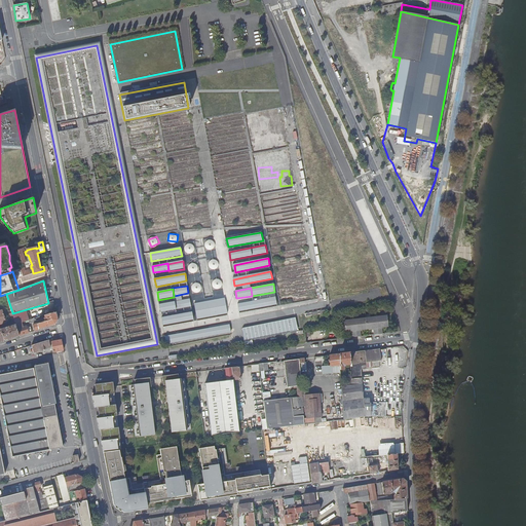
[(237,303),(239,311),(277,304),(275,296),(237,303)]
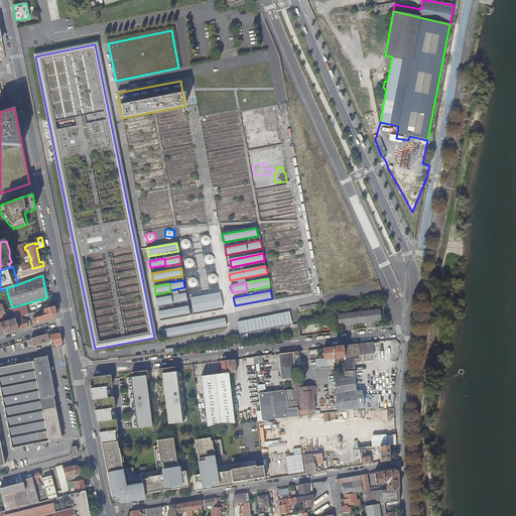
[(220,292),(190,297),(194,312),(223,306),(220,292)]
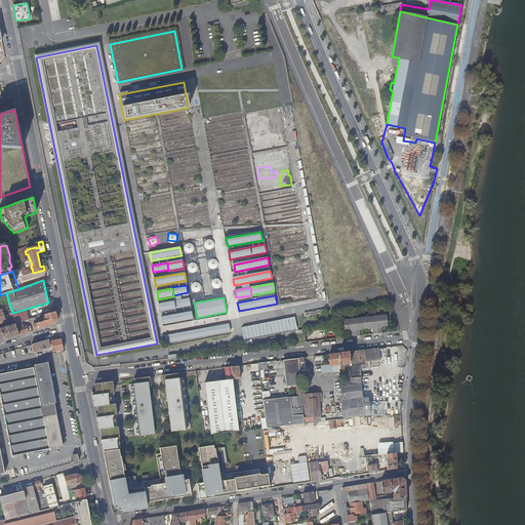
[(189,298),(174,301),(175,308),(191,306),(189,298)]
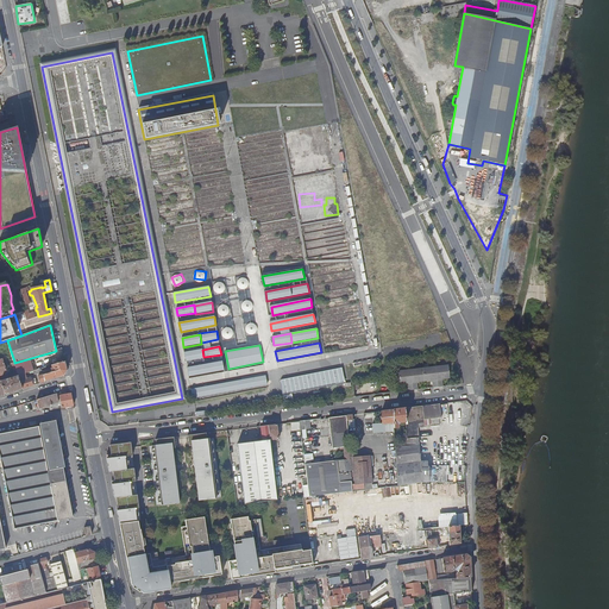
[(184,352),(186,362),(203,359),(203,357),(202,350),(184,352)]
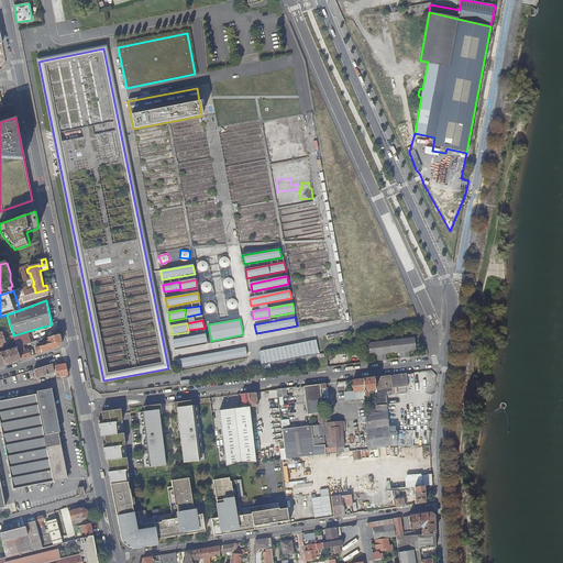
[(31,343),(29,331),(13,335),(15,342),(17,348),(21,346),(31,343)]
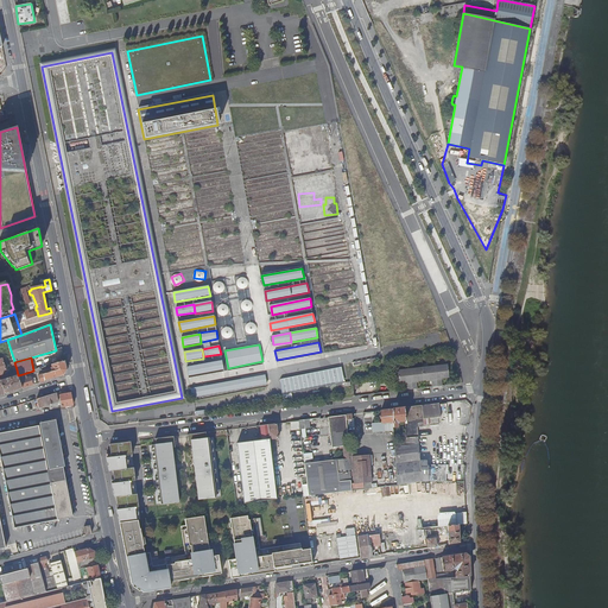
[(67,369),(65,361),(51,365),(52,367),(50,368),(51,372),(38,375),(40,382),(64,375),(67,369)]
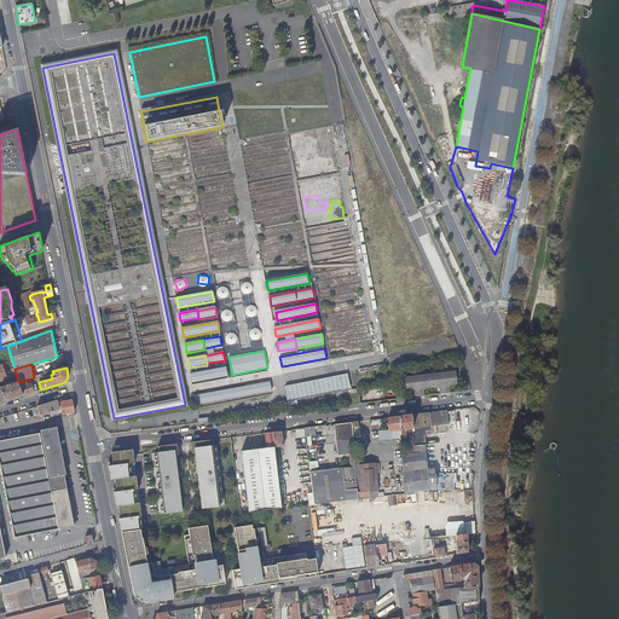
[(190,375),(192,383),(227,377),(226,368),(190,375)]
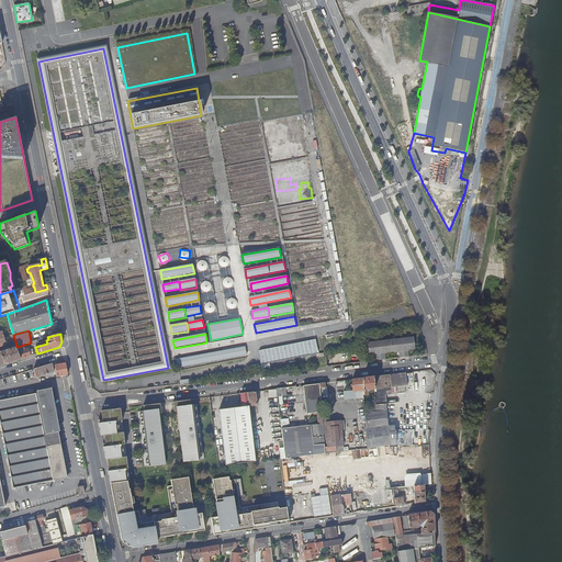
[(408,350),(411,350),(416,349),(414,337),(368,343),(369,355),(374,355),(377,355),(377,356),(378,361),(386,359),(385,355),(385,352),(388,352),(397,351),(400,351),(400,352),(401,358),(409,357),(408,351),(408,350)]
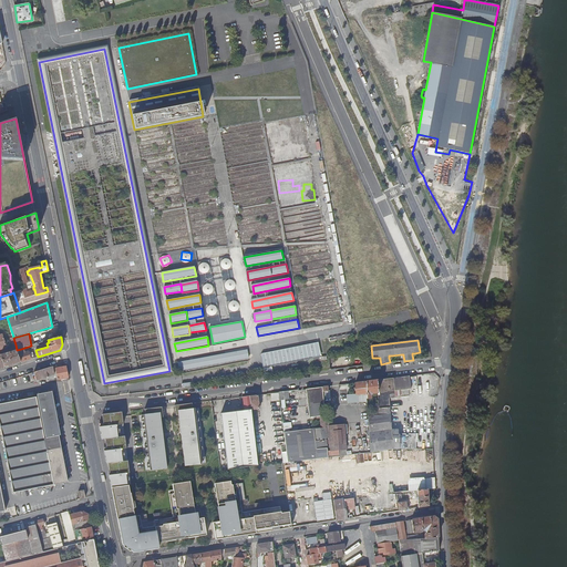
[(260,354),(264,367),(321,356),(318,342),(260,354)]
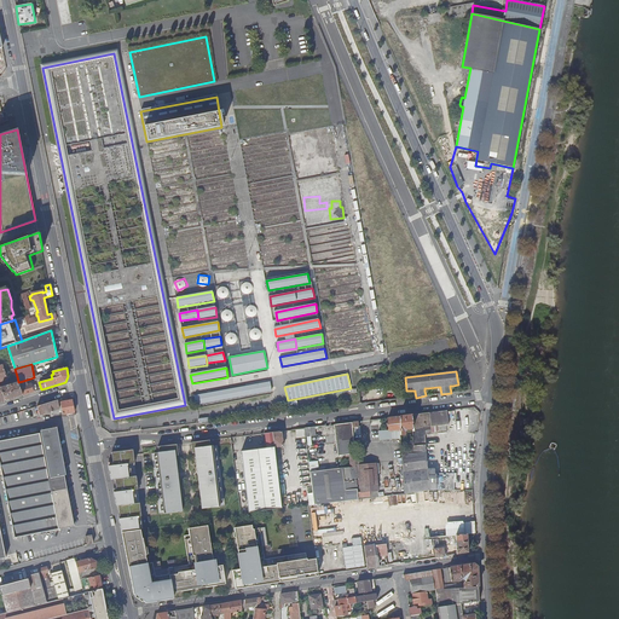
[(22,395),(38,391),(36,385),(32,386),(32,383),(25,386),(23,381),(18,382),(22,395)]
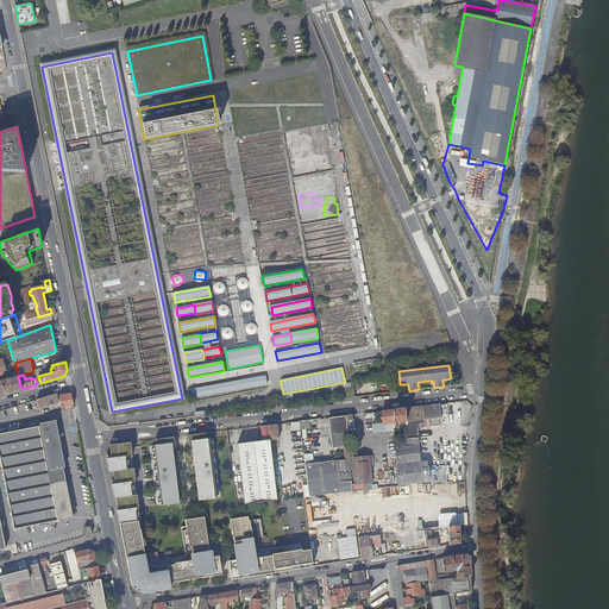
[(5,394),(22,389),(18,376),(1,381),(5,394)]
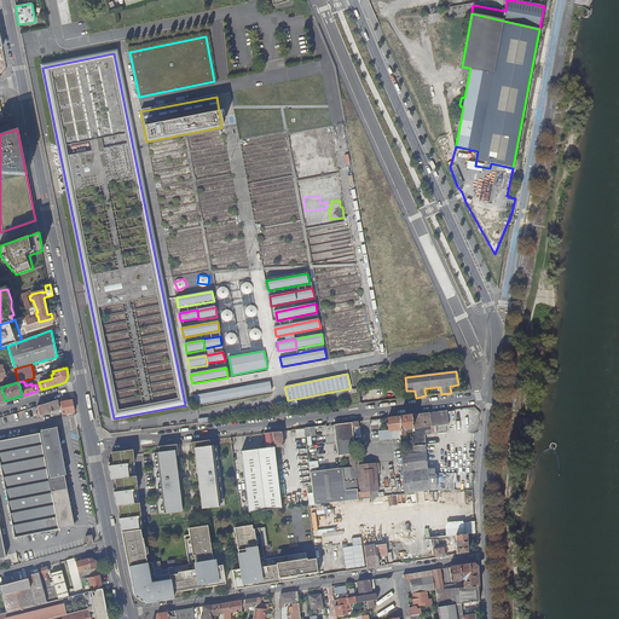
[(196,398),(198,408),(271,393),(270,383),(196,398)]
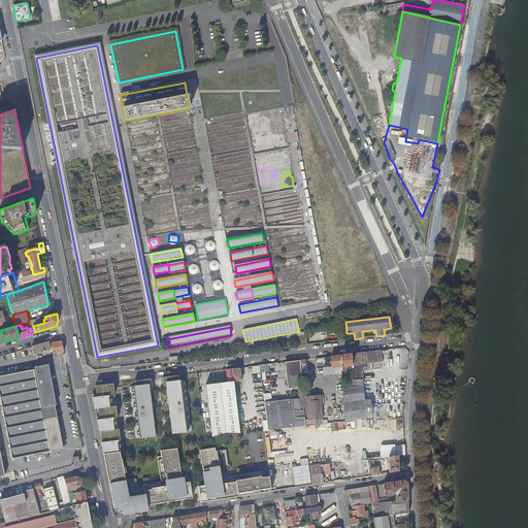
[(64,351),(63,340),(53,343),(55,353),(58,353),(64,351)]
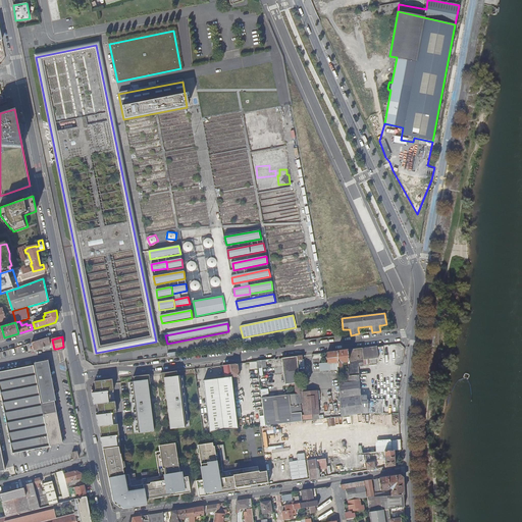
[(51,345),(49,337),(32,343),(34,350),(51,345)]
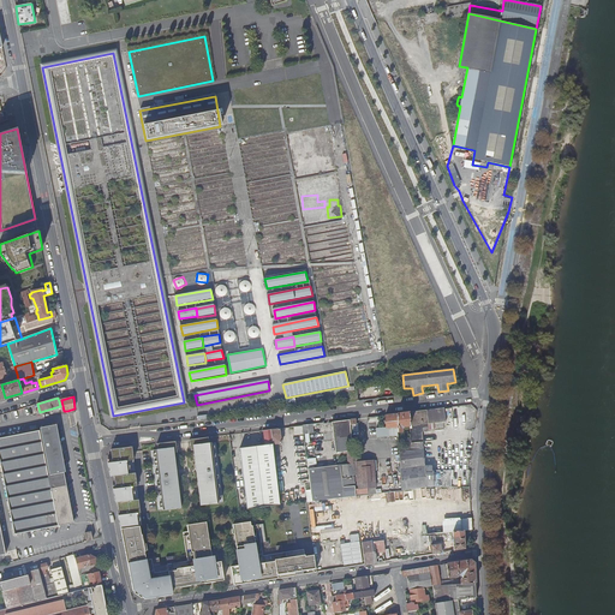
[(423,448),(421,422),(435,421),(435,413),(443,412),(443,410),(443,408),(408,413),(408,427),(411,451),(399,452),(401,490),(427,488),(451,488),(452,471),(435,470),(434,464),(424,464),(423,448)]
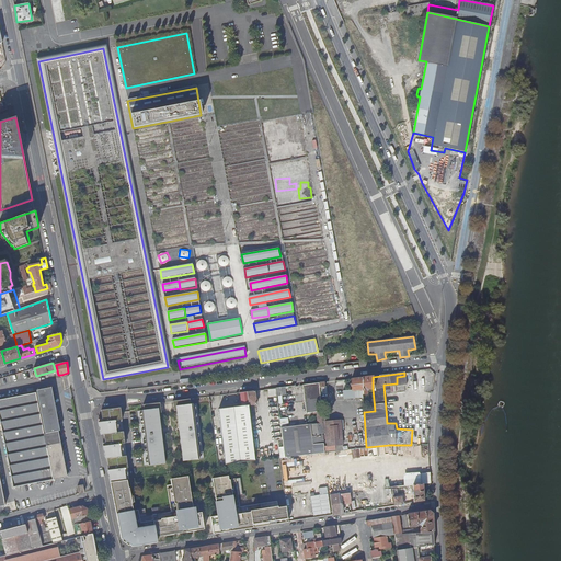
[(373,389),(373,377),(362,378),(362,389),(363,396),(366,395),(365,391),(366,389),(373,389)]
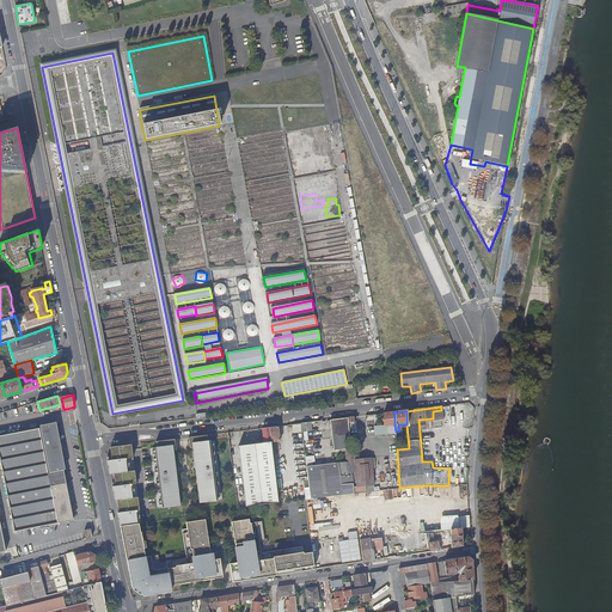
[(395,424),(395,412),(383,414),(384,426),(395,424)]
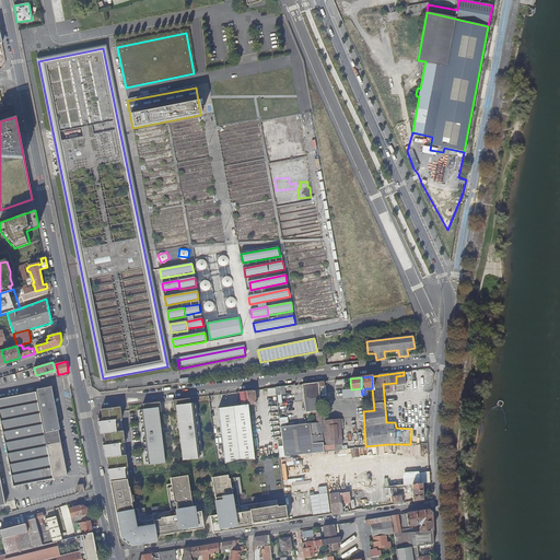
[(316,411),(317,423),(280,427),(283,457),(286,456),(324,452),(321,412),(318,394),(318,383),(302,384),(305,412),(316,411)]
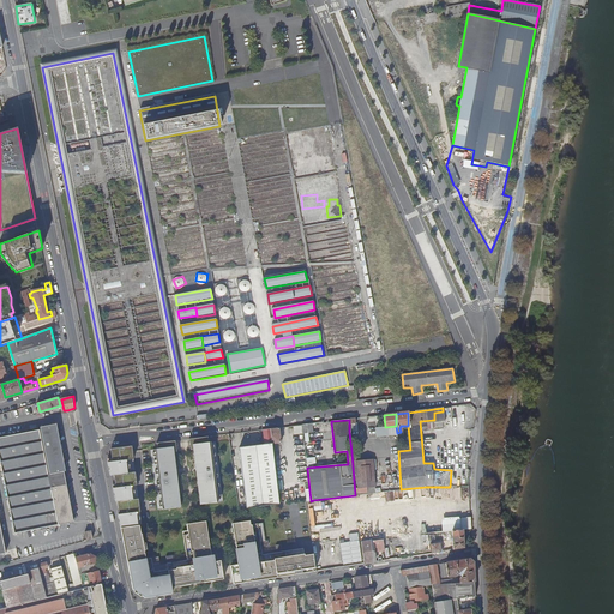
[(312,432),(311,426),(315,426),(314,423),(301,425),(302,433),(304,443),(308,441),(307,433),(312,432)]
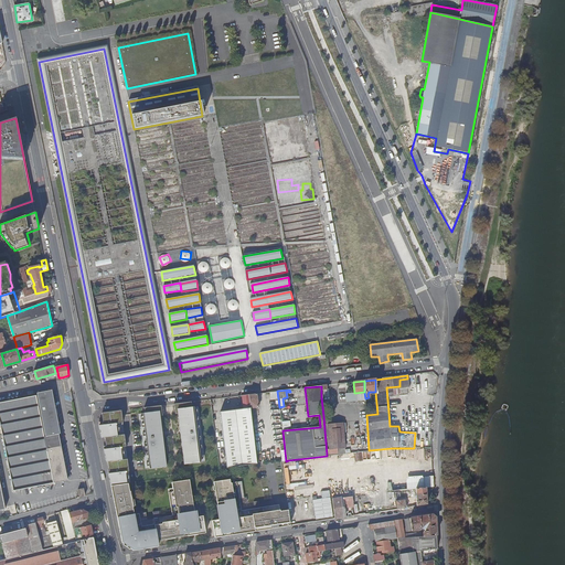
[(365,398),(364,392),(354,393),(352,393),(352,402),(365,401),(365,398)]
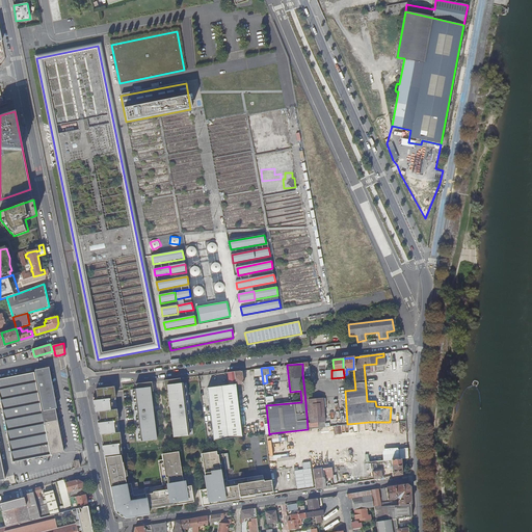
[(63,452),(48,370),(0,378),(0,396),(12,461),(63,452)]
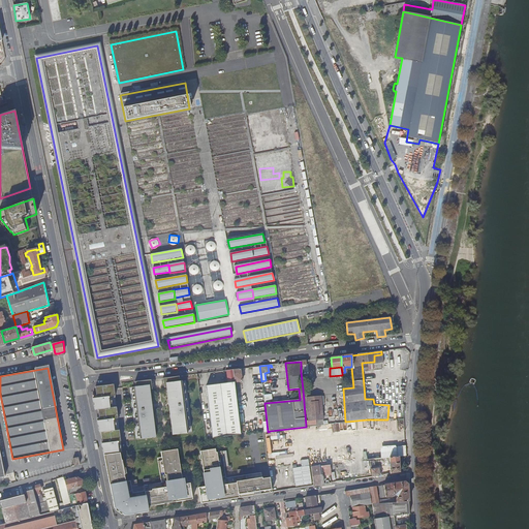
[(241,435),(235,387),(234,382),(232,370),(225,370),(227,383),(206,385),(211,431),(212,438),(241,435)]
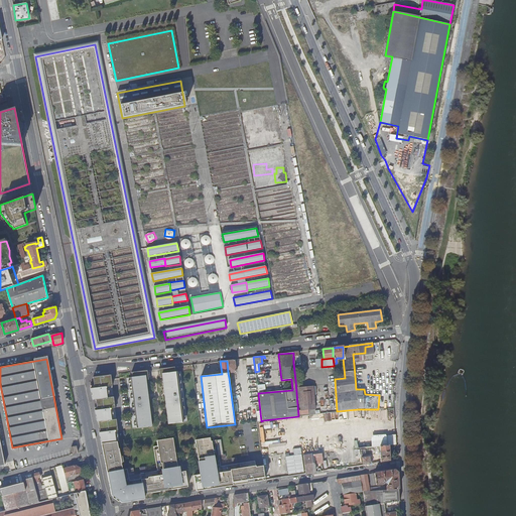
[(161,369),(158,369),(159,378),(161,378),(168,424),(187,421),(180,371),(174,372),(174,367),(167,368),(166,368),(161,369)]
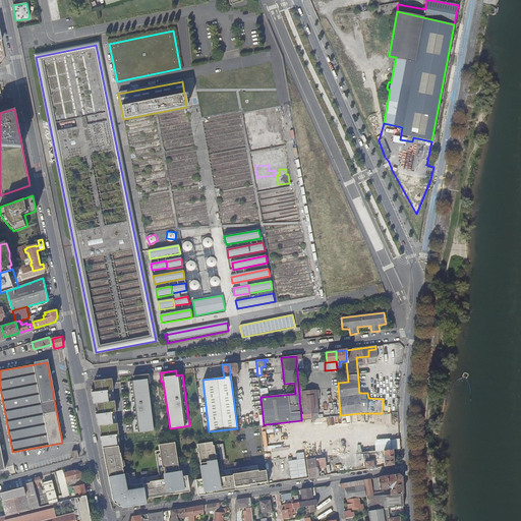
[(127,382),(133,432),(153,430),(147,384),(149,384),(148,373),(142,374),(138,375),(131,375),(132,381),(127,382)]
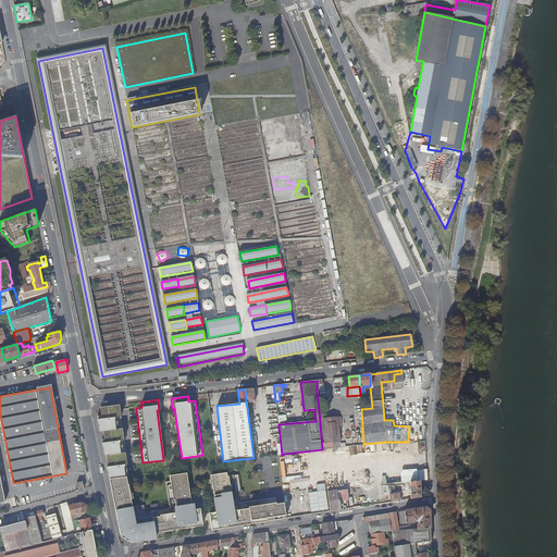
[(112,406),(99,407),(100,416),(101,420),(97,421),(98,423),(99,432),(103,431),(104,440),(104,444),(102,445),(104,456),(107,455),(108,468),(107,468),(109,478),(109,480),(124,478),(122,465),(126,463),(124,452),(118,453),(116,441),(123,440),(122,428),(114,429),(113,417),(120,416),(119,405),(118,405),(112,406)]
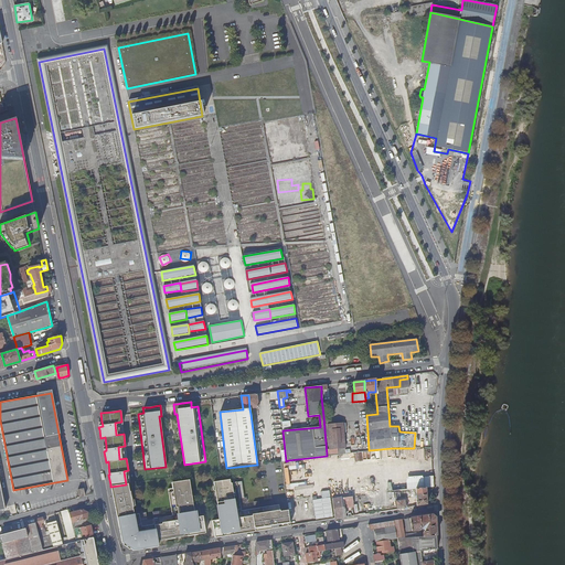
[(345,449),(343,424),(329,425),(328,416),(323,416),(327,456),(329,456),(338,455),(338,448),(340,448),(340,449),(345,449)]
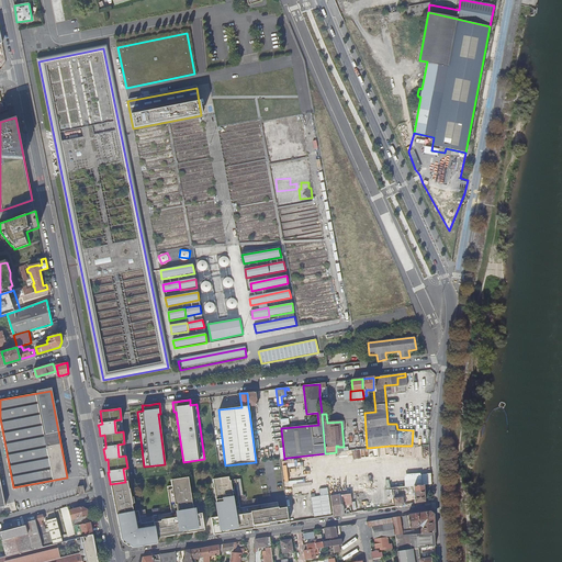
[(283,469),(285,486),(317,483),(316,469),(303,470),(302,467),(283,469)]
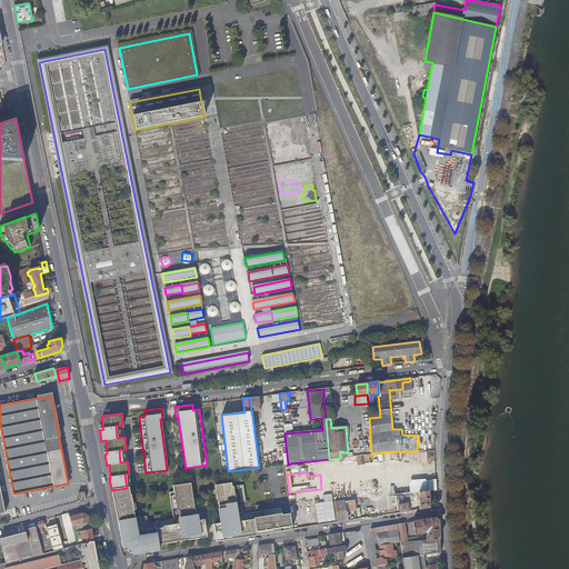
[(426,491),(429,491),(437,490),(436,480),(425,481),(426,491)]
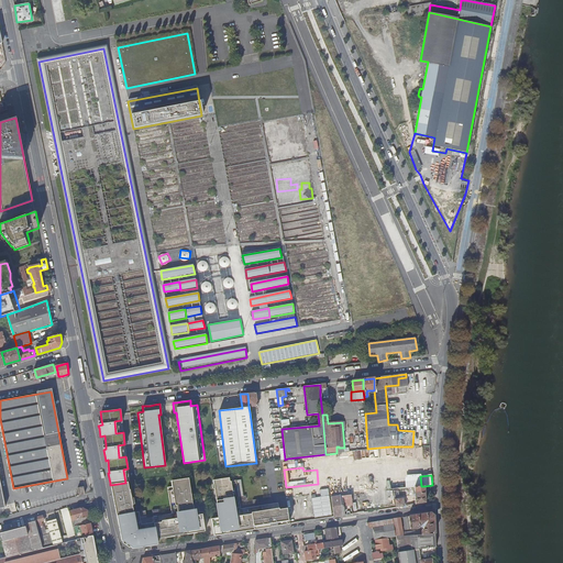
[(133,514),(127,483),(125,483),(110,485),(111,492),(114,504),(121,541),(127,544),(133,549),(157,544),(156,539),(205,531),(202,515),(195,516),(189,478),(172,482),(173,487),(166,488),(170,515),(158,517),(157,510),(151,511),(153,523),(140,526),(139,517),(138,512),(133,514)]
